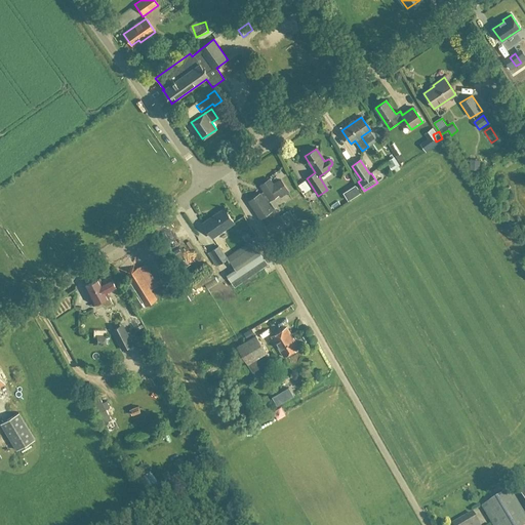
[(299,184),(306,189),(310,184),(304,178),(299,184)]
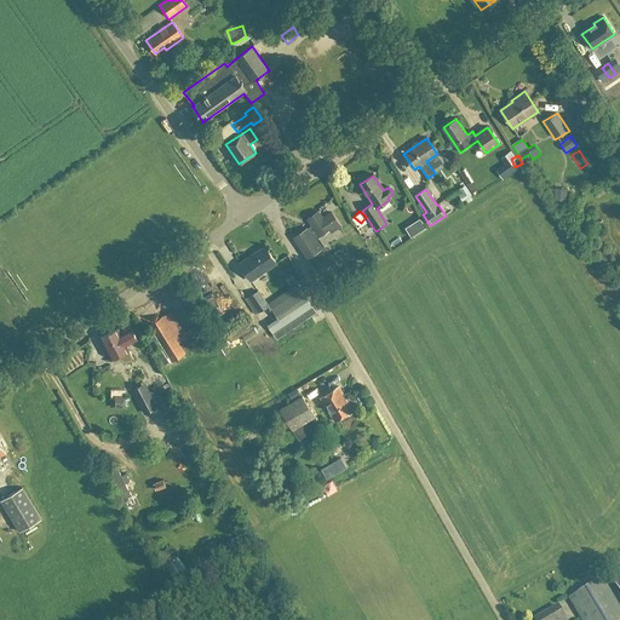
[(308,259),(321,250),(314,241),(329,230),(331,233),(340,227),(332,213),(322,219),(317,212),(308,219),(313,227),(308,230),(306,229),(293,237),(308,259)]
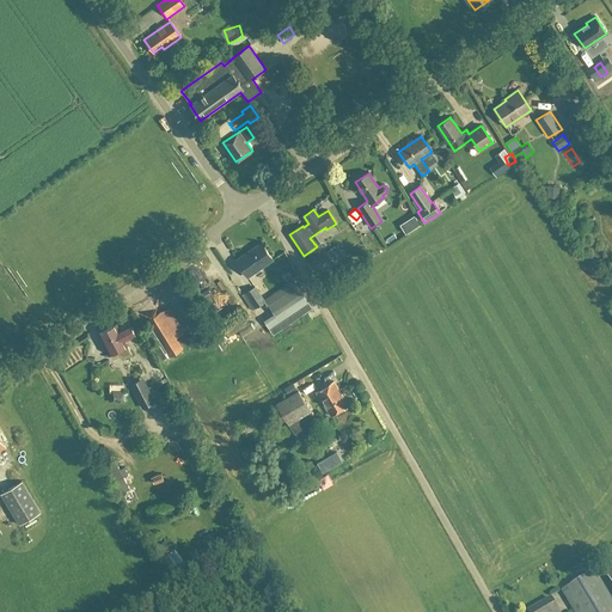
[(248,277),(273,261),(261,244),(236,261),(248,277)]
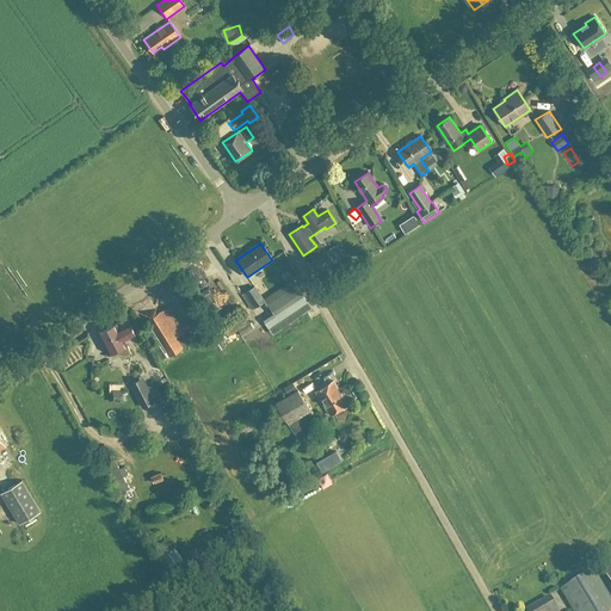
[(325,252),(308,264),(316,276),(333,264),(325,252)]
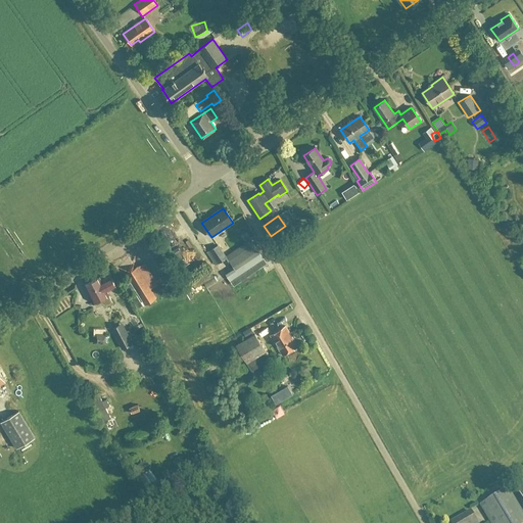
[(252,243),(228,260),(234,270),(241,281),(267,264),(252,243)]
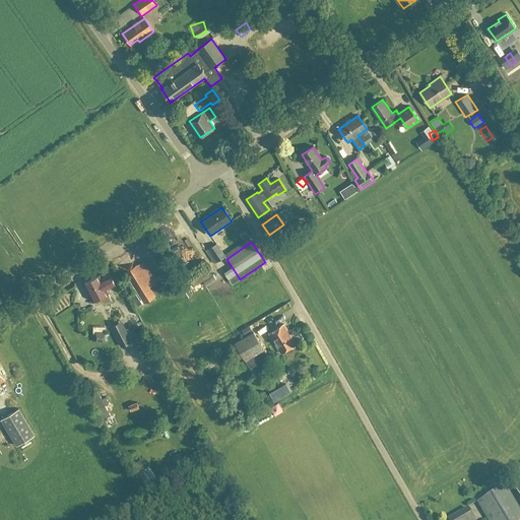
[(8,243),(3,246),(14,263),(19,259),(8,243)]
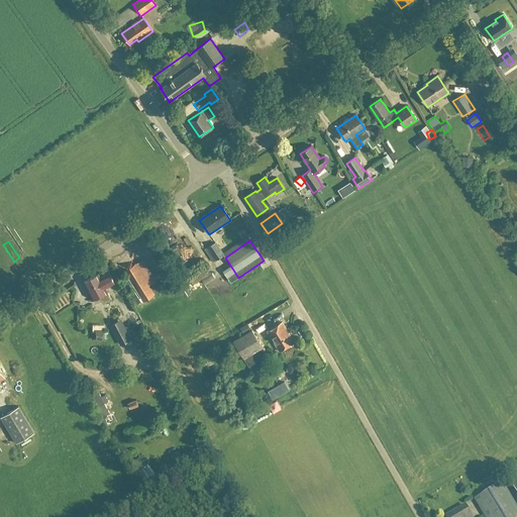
[(215,261),(223,255),(215,243),(207,248),(215,261)]
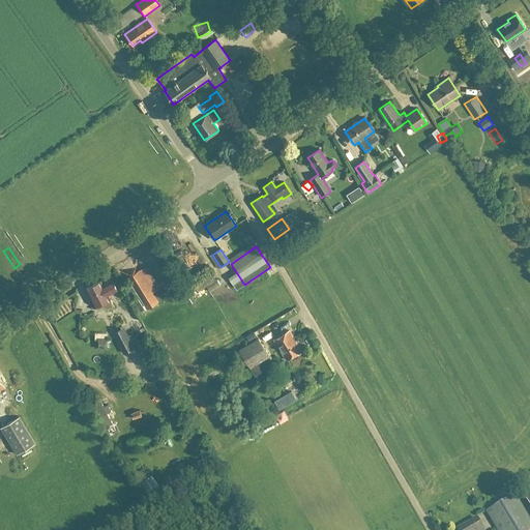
[(147,310),(158,302),(166,298),(159,289),(152,293),(139,271),(127,277),(147,310)]
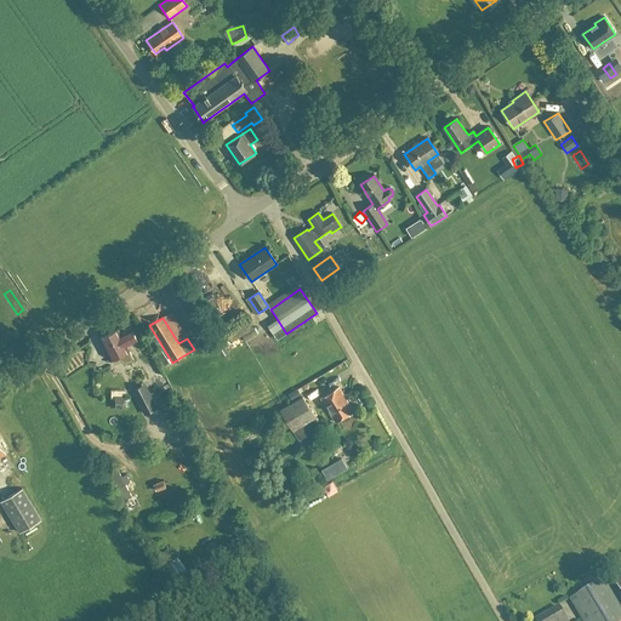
[(131,329),(120,335),(118,331),(101,340),(112,360),(114,365),(121,362),(124,365),(134,360),(129,351),(126,347),(137,341),(131,329)]
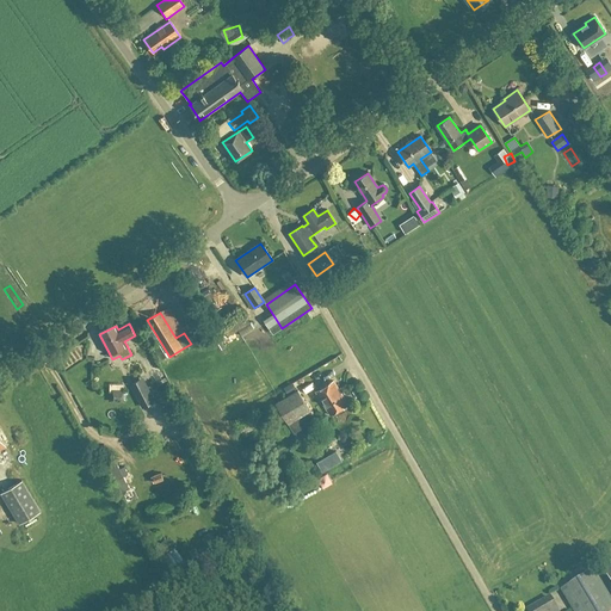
[(217,335),(210,339),(218,352),(226,347),(217,335)]
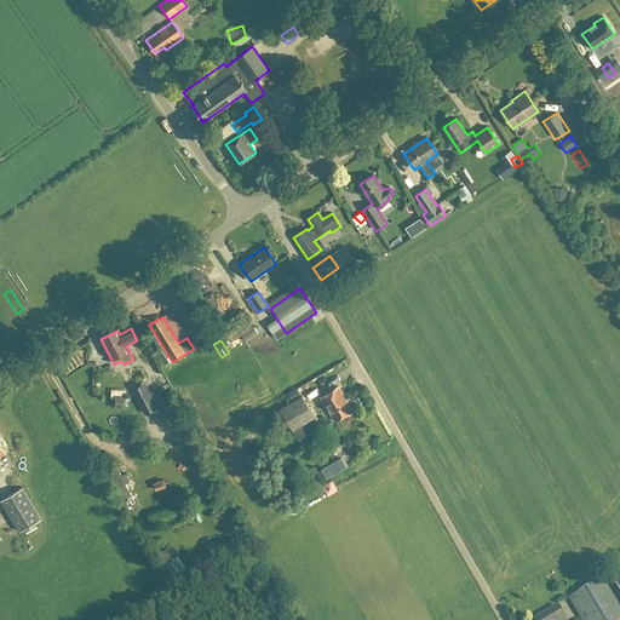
[(132,390),(136,396),(145,414),(155,408),(143,384),(132,390)]
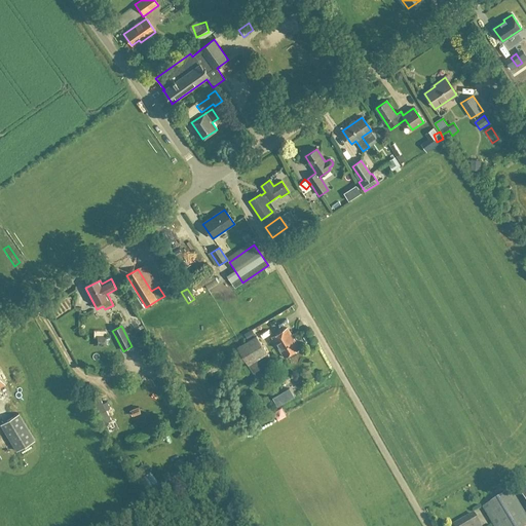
[(284,359),(299,348),(287,329),(271,338),(284,359)]
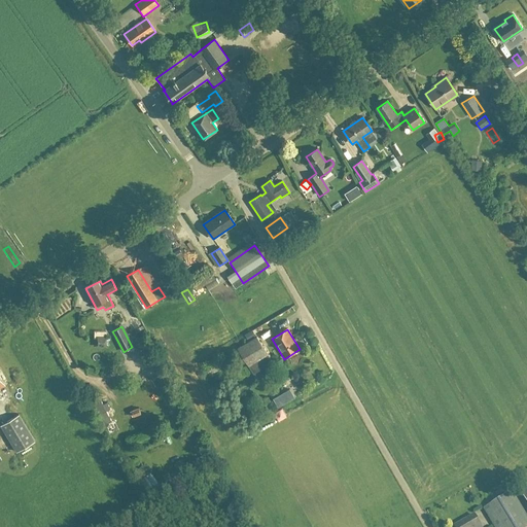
[(238,349),(253,374),(272,362),(264,348),(256,338),(238,349)]
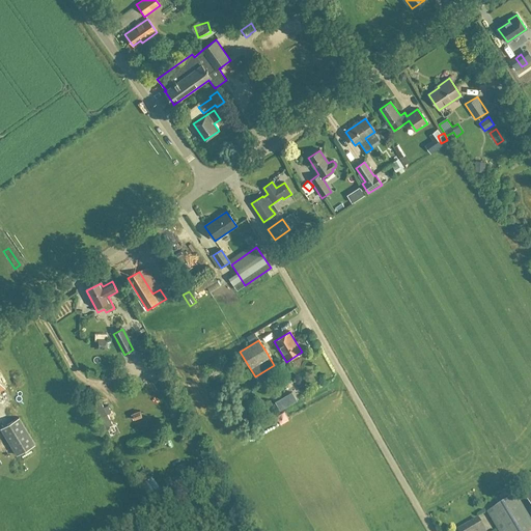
[(161,369),(146,375),(151,386),(165,380),(161,369)]
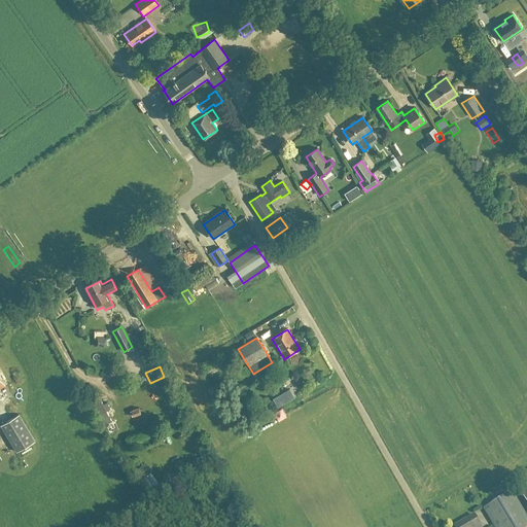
[(240,379),(246,375),(243,369),(237,373),(240,379)]
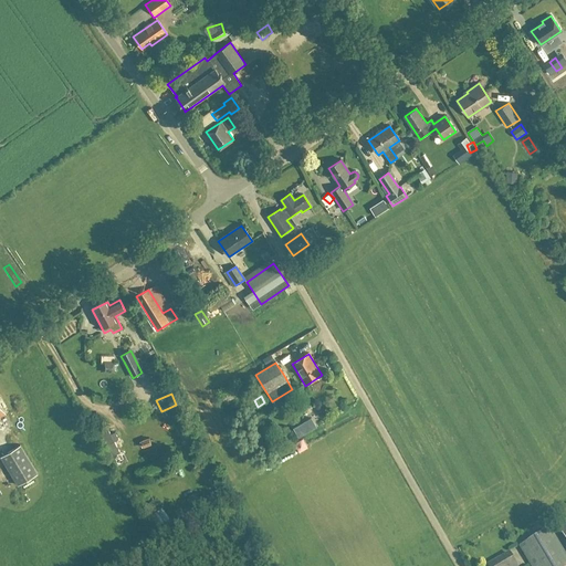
[(318,429),(321,436),(329,432),(327,426),(318,429)]
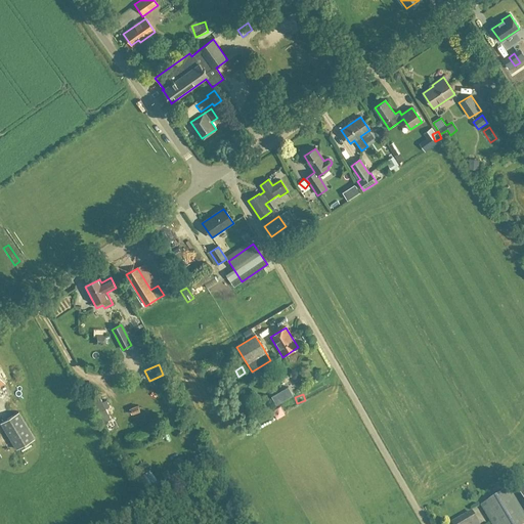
[(101,411),(108,409),(106,400),(99,402),(101,411)]
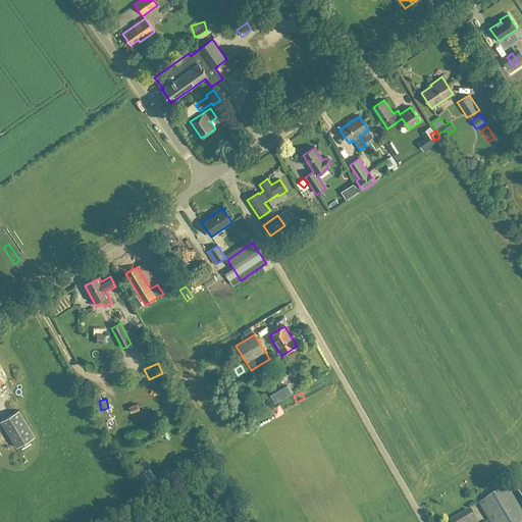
[(18,411),(1,421),(16,448),(34,437),(18,411)]
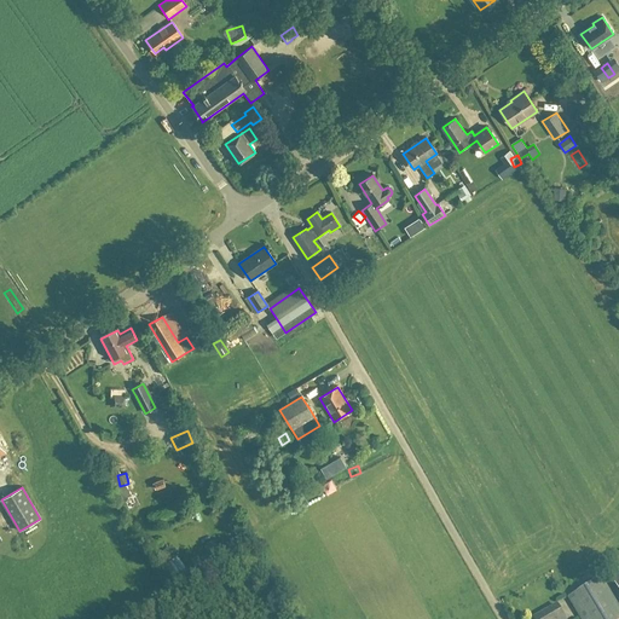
[(618,618),(618,608),(601,579),(568,599),(580,618),(618,618)]
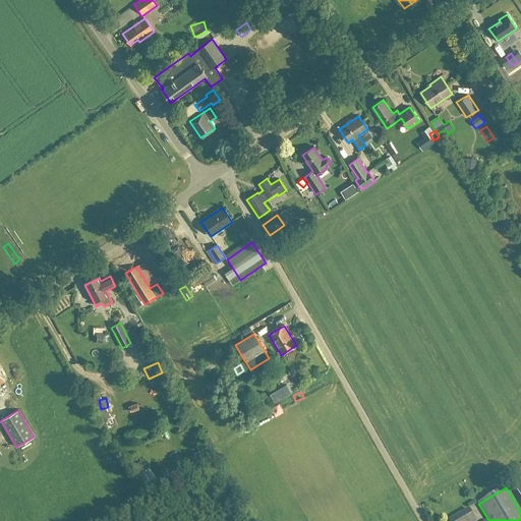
[(474,520),(468,510),(449,520),(474,520)]
